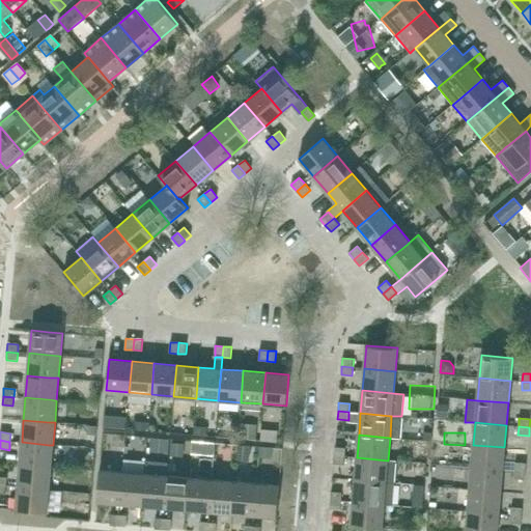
[(53,445),(49,445),(22,442),(20,465),(49,467),(51,467),(53,445)]
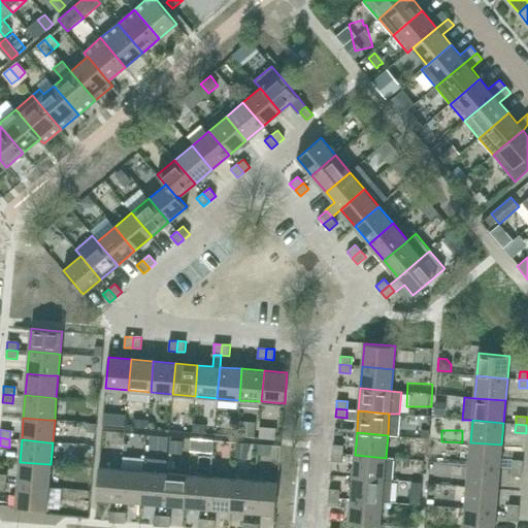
[(499,467),(501,444),(470,442),(468,464),(499,467)]
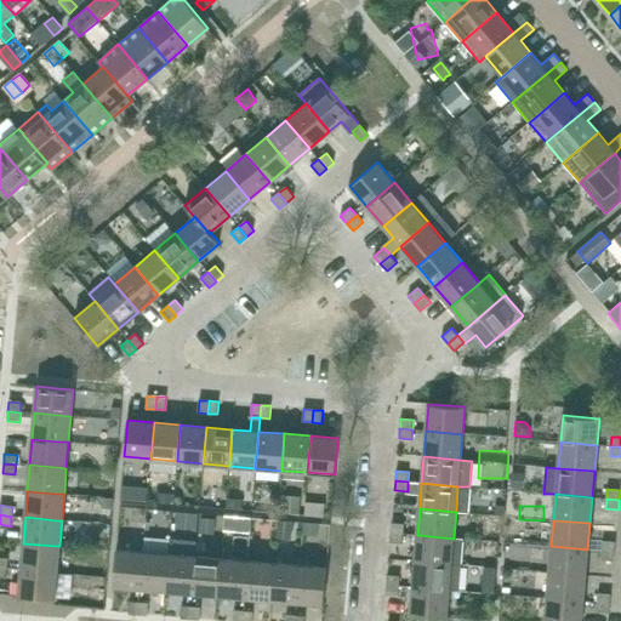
[(404,534),(404,524),(392,523),(391,533),(404,534)]
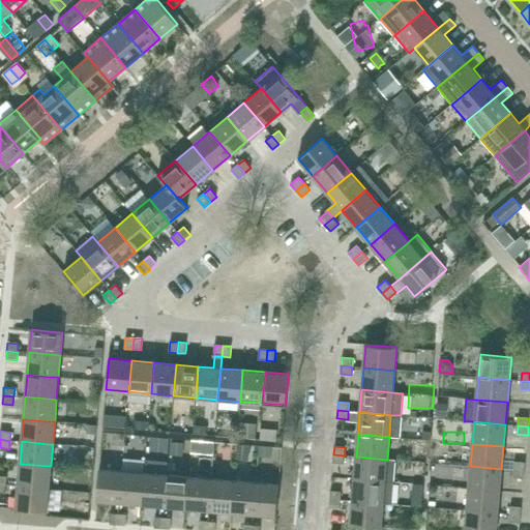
[(344,464),(345,455),(333,454),(333,463),(344,464)]
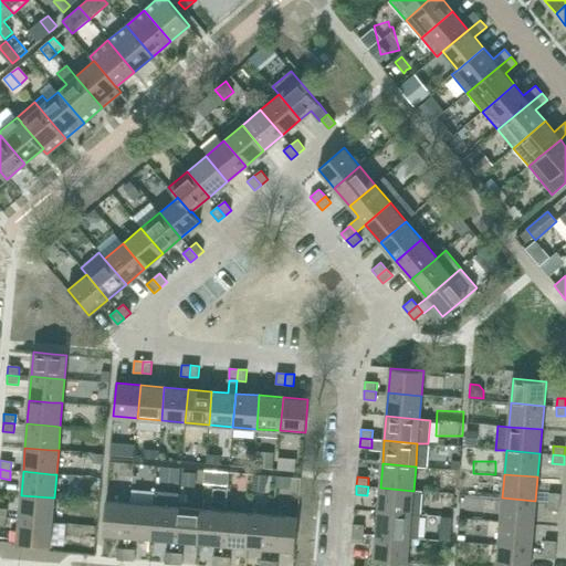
[(422,491),(413,491),(380,488),(378,511),(411,514),(420,515),(422,491)]
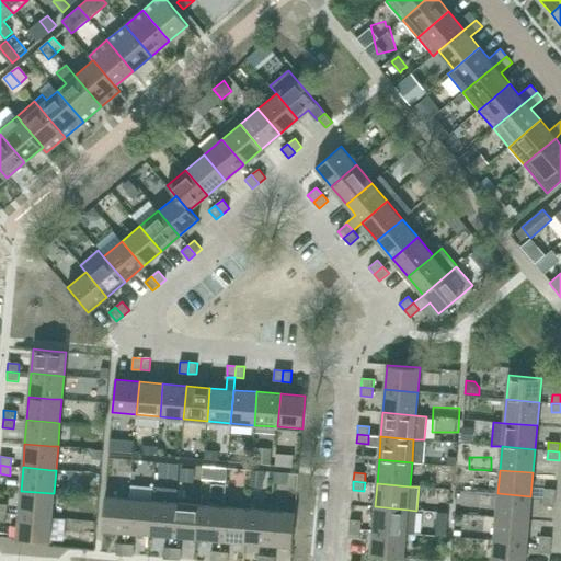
[(554,507),(556,490),(545,489),(542,506),(554,507)]
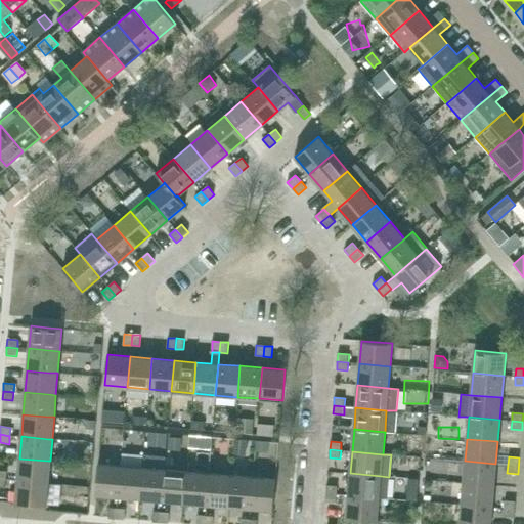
[(50,461),(48,461),(19,459),(17,480),(48,483),(50,461)]
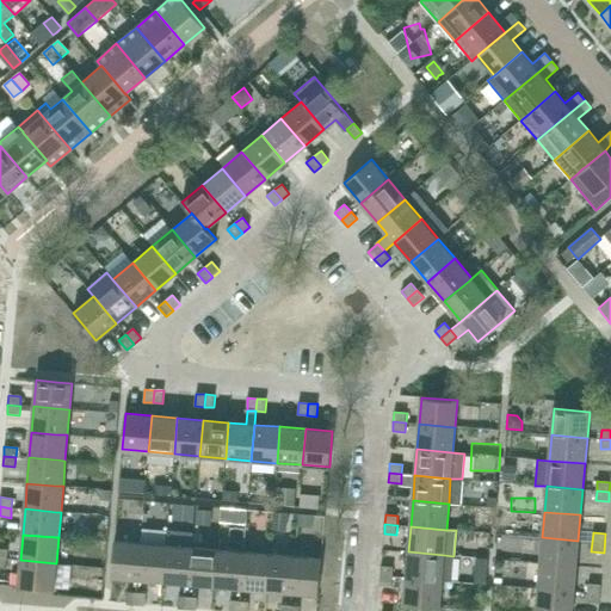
[(575,567),(578,541),(542,537),(539,563),(575,567)]
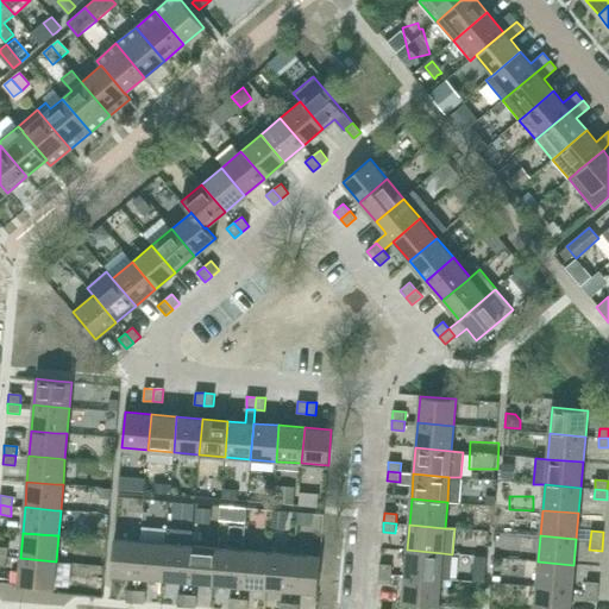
[(137,577),(140,541),(113,539),(111,575),(137,577)]
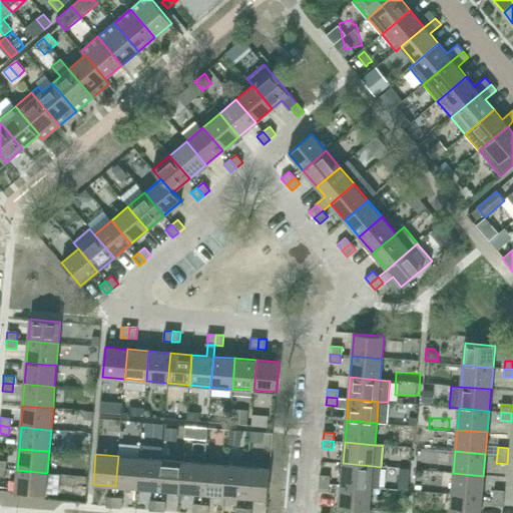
[(137,488),(139,458),(118,456),(115,486),(137,488)]
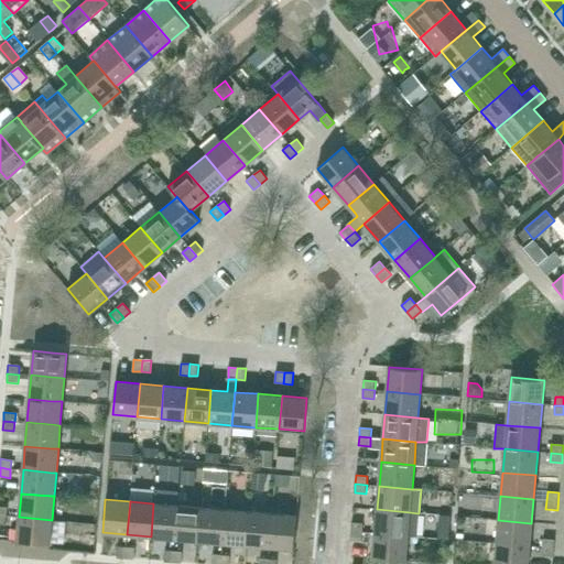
[(174,539),(177,506),(153,503),(151,537),(174,539)]
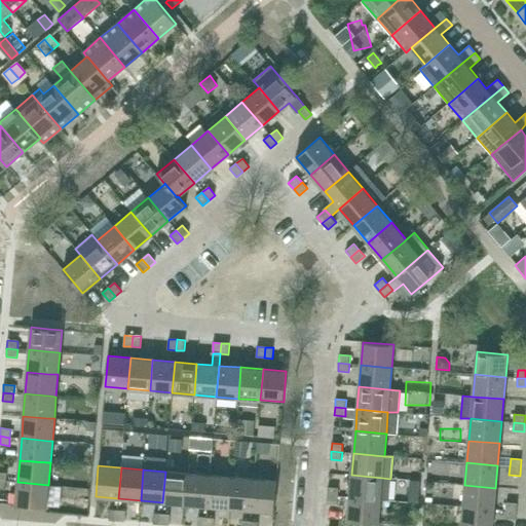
[(185,504),(187,474),(165,472),(162,502),(185,504)]
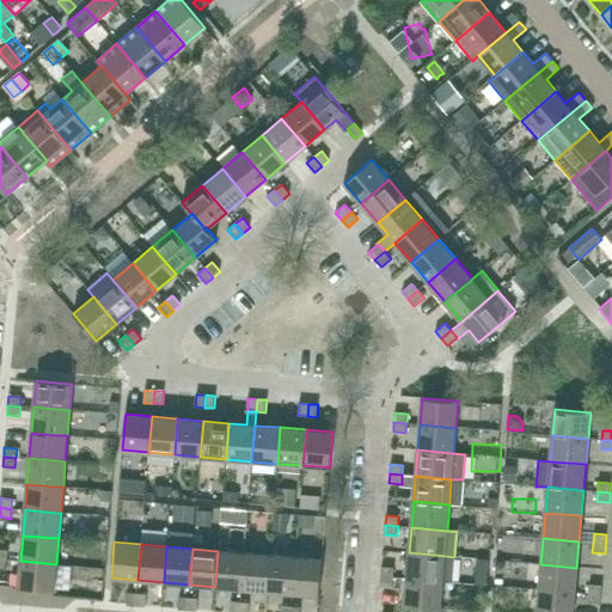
[(240,589),(244,552),(218,551),(215,587),(240,589)]
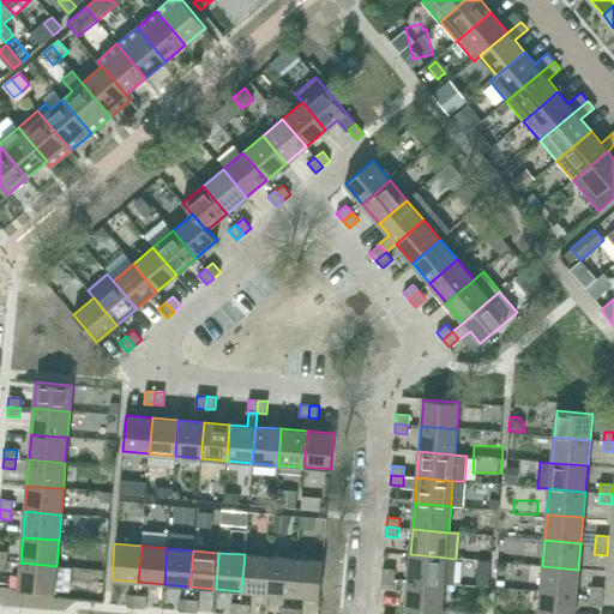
[(268,593),(270,557),(245,554),(241,591),(268,593)]
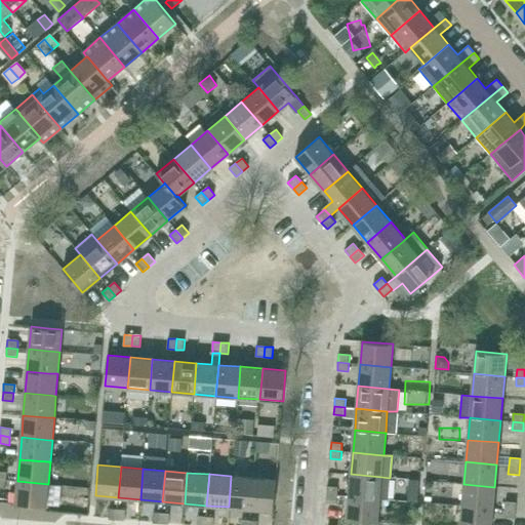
[(379,499),(381,477),(351,474),(349,496),(379,499)]
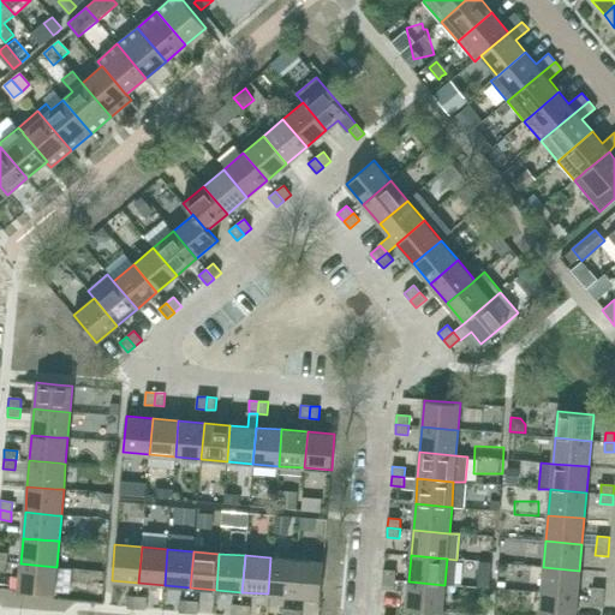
[(293,596),(297,560),(270,557),(268,593),(293,596)]
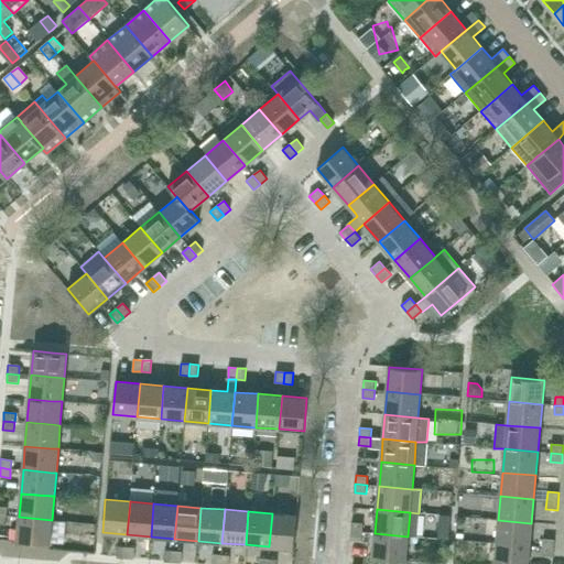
[(86,530),(86,513),(65,512),(65,530),(86,530)]
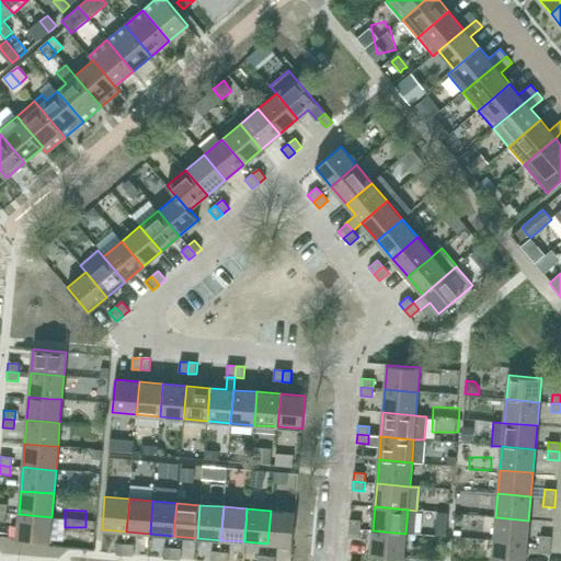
[(292,546),(295,513),(271,511),(267,544),(292,546)]
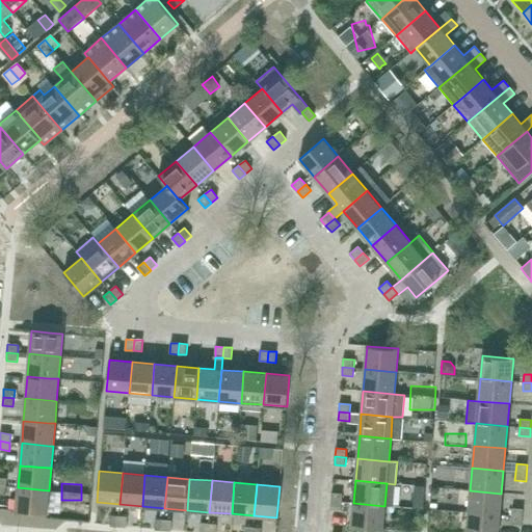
[(47,513),(49,490),(18,487),(16,511),(47,513)]
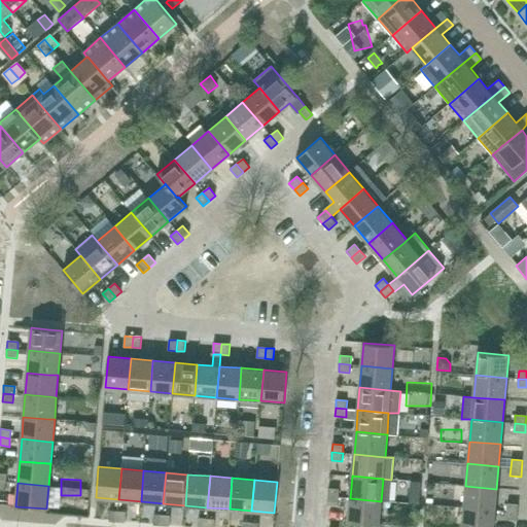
[(495,511),(496,489),(465,486),(464,507),(495,511)]
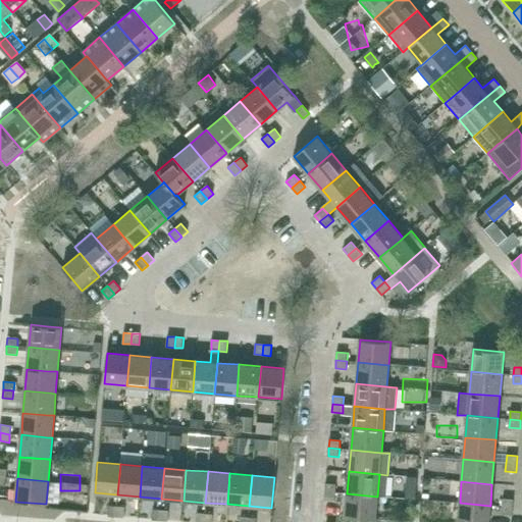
[(335,492),(336,484),(325,483),(325,491),(335,492)]
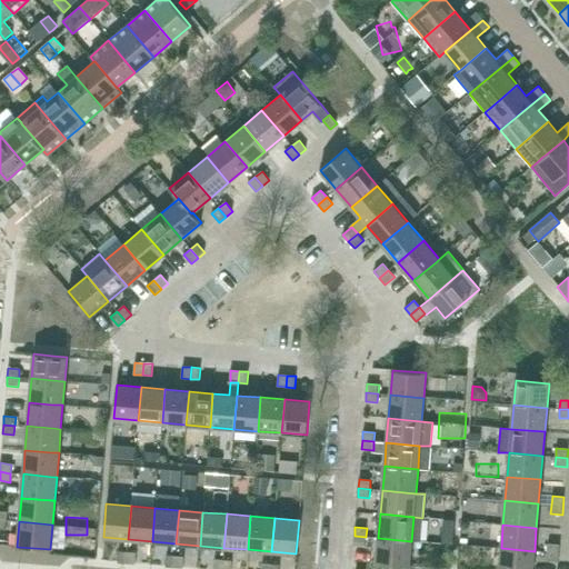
[(366,546),(366,537),(355,536),(353,545),(366,546)]
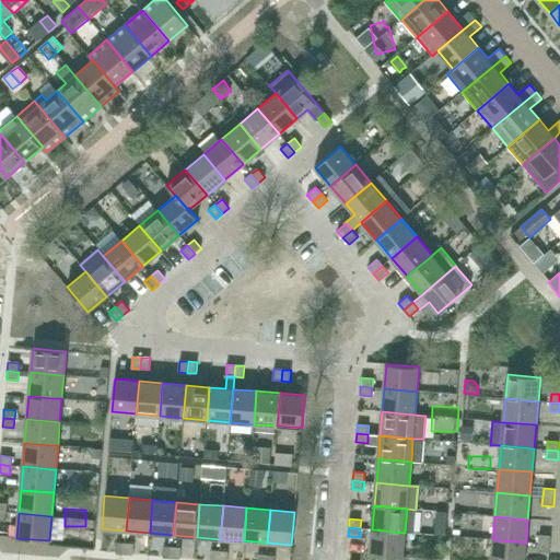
[(403,557),(405,533),(372,529),(370,553),(403,557)]
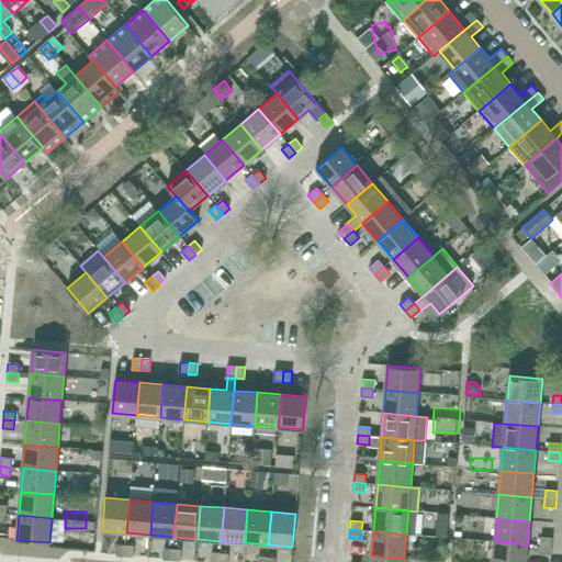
[(552,547),(553,538),(541,537),(540,546),(552,547)]
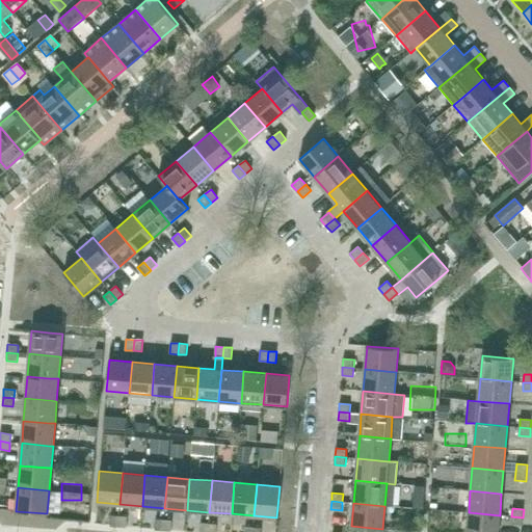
[(498,531),(500,515),(469,512),(466,531),(498,531)]
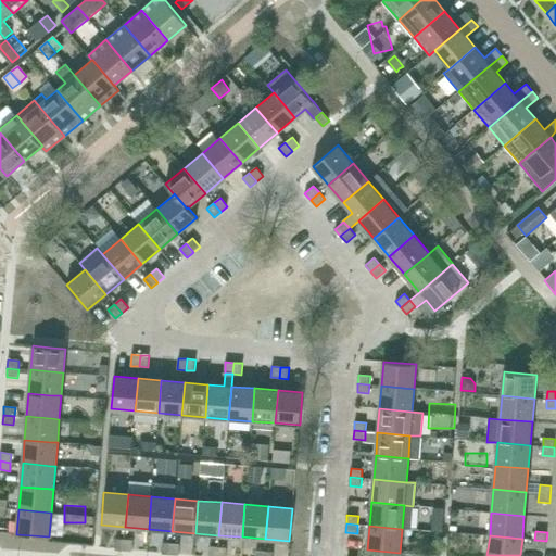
[(123,551),(124,540),(115,539),(115,551),(123,551)]
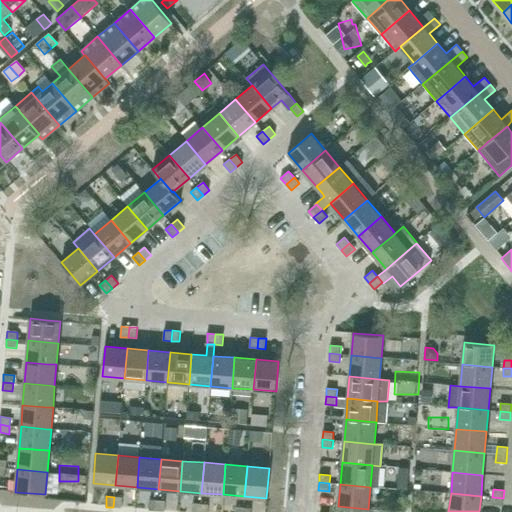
[(121,508),(122,497),(114,497),(113,507),(121,508)]
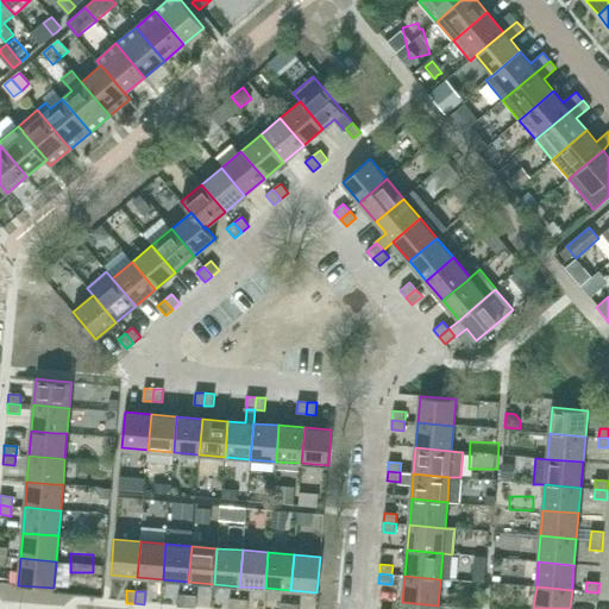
[(597,602),(598,592),(585,591),(585,601),(597,602)]
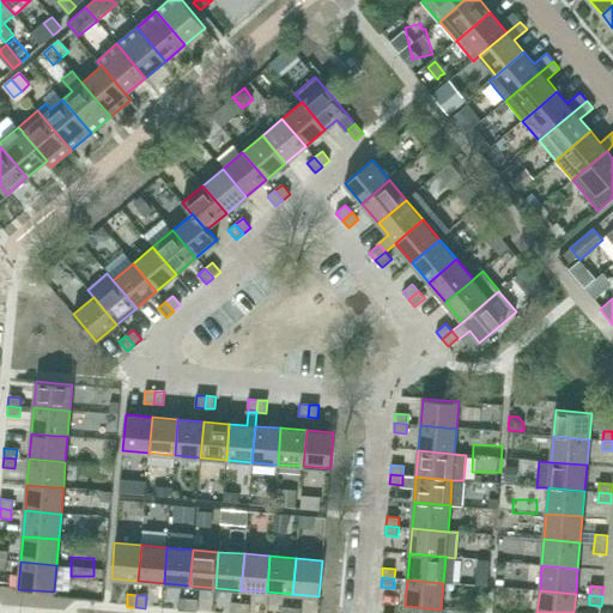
[(188,612),(188,599),(180,599),(178,611),(188,612)]
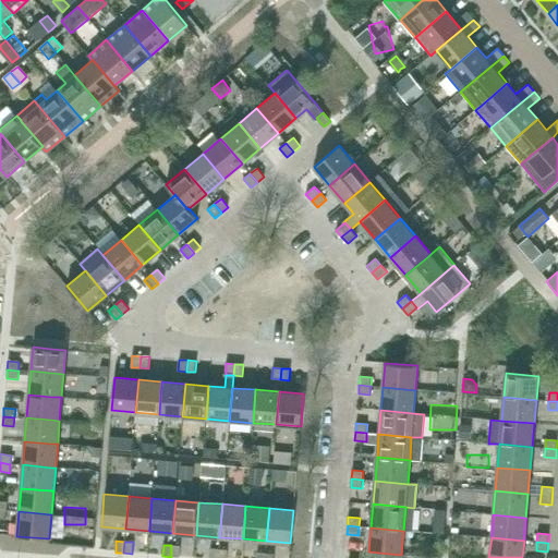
[(179,557),(180,546),(171,545),(171,557),(179,557)]
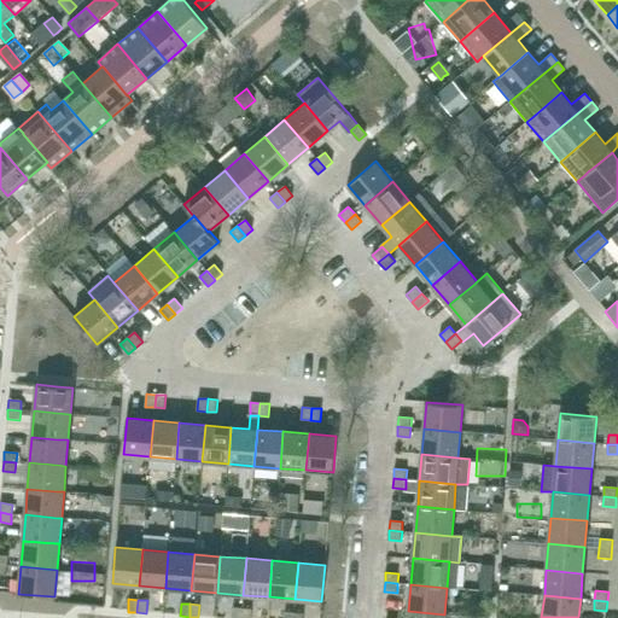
[(240,617),(242,608),(233,607),(231,617),(240,617)]
